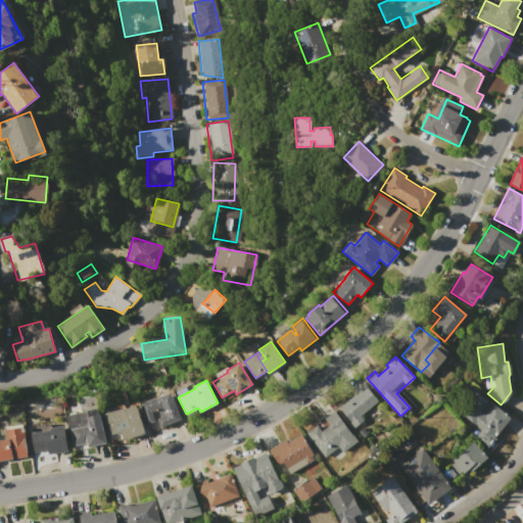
[(339,408),(355,393),(353,391),(364,382),(379,400),(361,416),(364,420),(355,427),(339,408)]
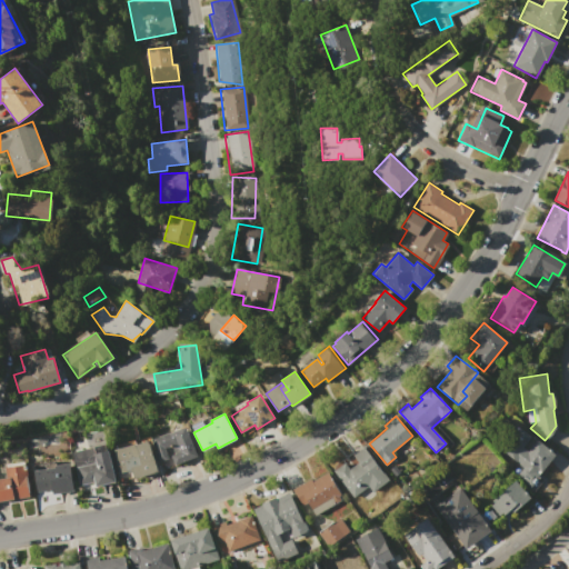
[(151,439),(186,427),(197,456),(175,463),(171,456),(160,460),(151,439)]
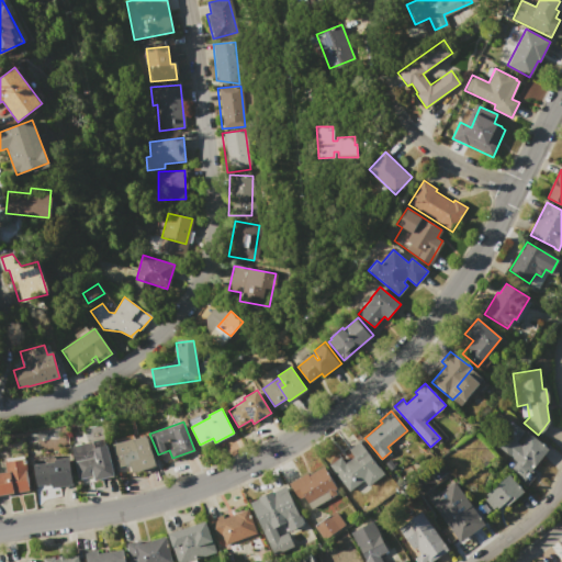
[(527,483),(510,469),(517,462),(498,447),(517,425),(524,430),(516,439),(521,444),(530,433),(549,449),(531,469),(536,472),(527,483)]
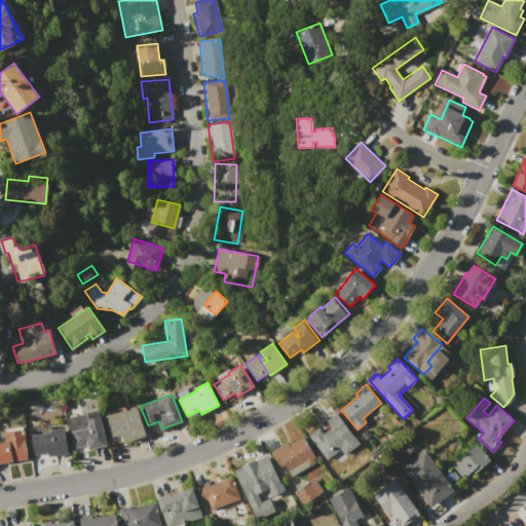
[(105,417),(137,408),(145,436),(122,442),(120,436),(111,438),(105,417)]
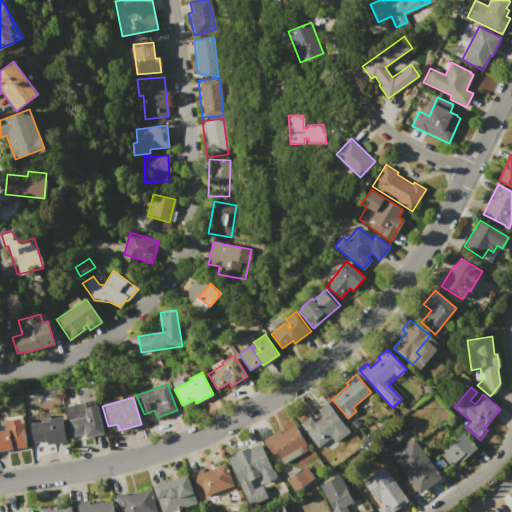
[(64,407),(96,400),(103,433),(86,437),(85,433),(71,436),(64,407)]
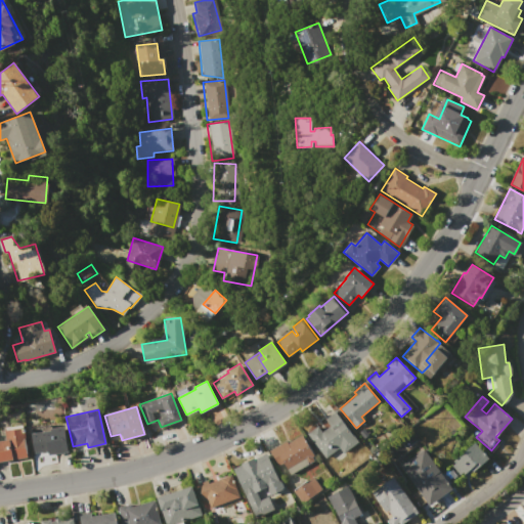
[(307,434),(317,426),(322,432),(331,426),(324,419),(336,410),(343,420),(341,420),(346,426),(347,425),(359,441),(344,453),(339,448),(325,459),(307,434)]
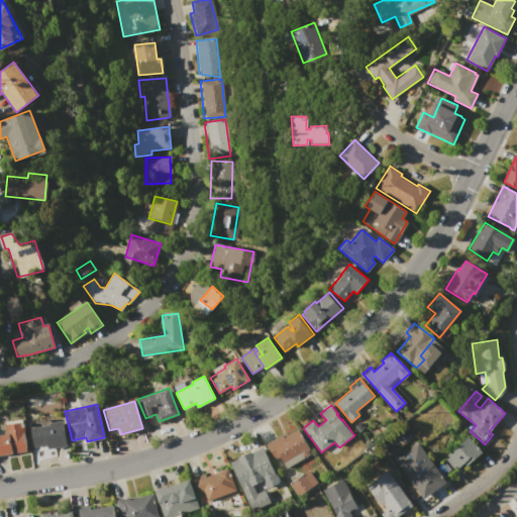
[(30,428),(49,425),(49,423),(63,420),(68,445),(47,449),(47,444),(34,446),(30,428)]
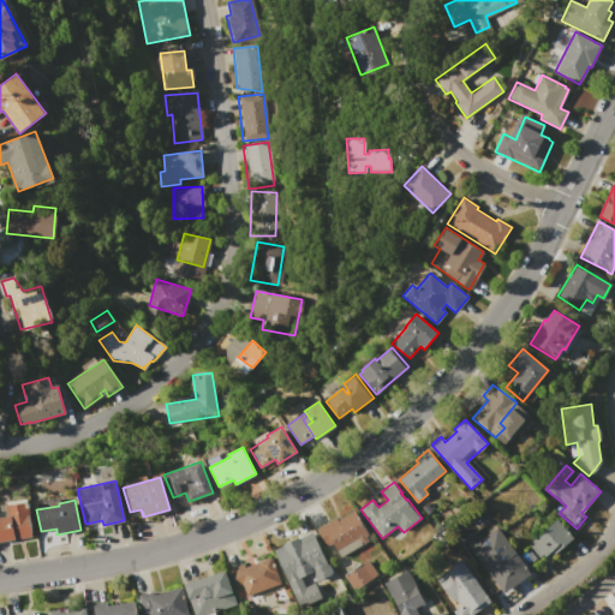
[(0,543),(0,518),(7,517),(5,506),(28,502),(30,515),(28,515),(31,537),(0,543)]
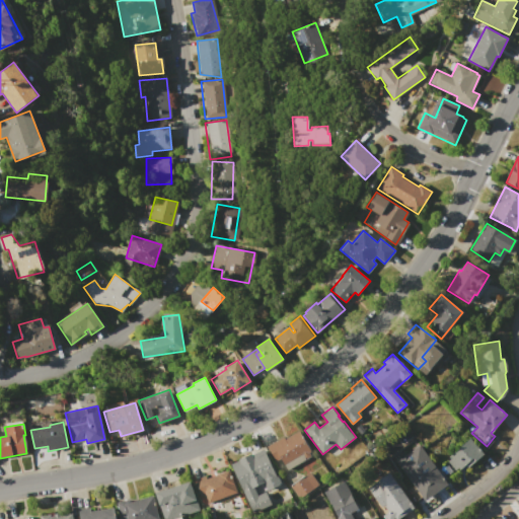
[(267,446),(283,437),(285,439),(299,431),(311,451),(309,453),(311,456),(306,459),(306,458),(287,469),(280,458),(276,461),(267,446)]
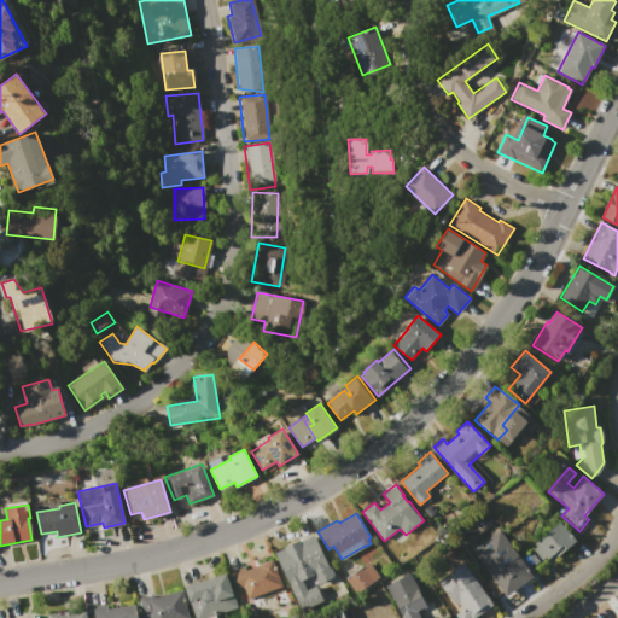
[(534,549),(536,546),(534,544),(560,522),(576,540),(558,557),(554,553),(544,561),(534,549)]
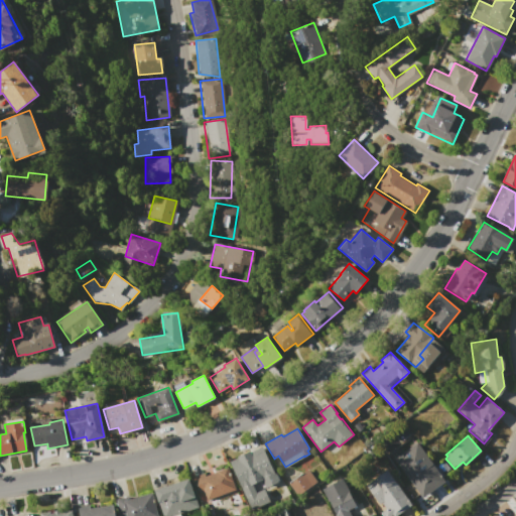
[(228,461),(263,444),(280,482),(264,489),(269,500),(250,508),(228,461)]
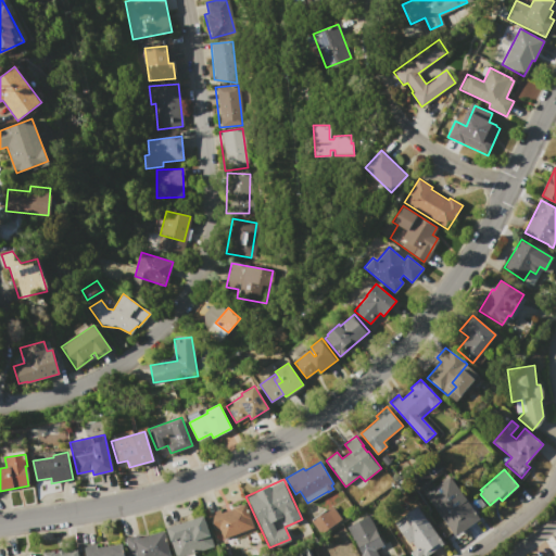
[(441,517),(468,498),(481,517),(454,534),(452,532),(447,535),(439,521),(442,519),(441,517)]
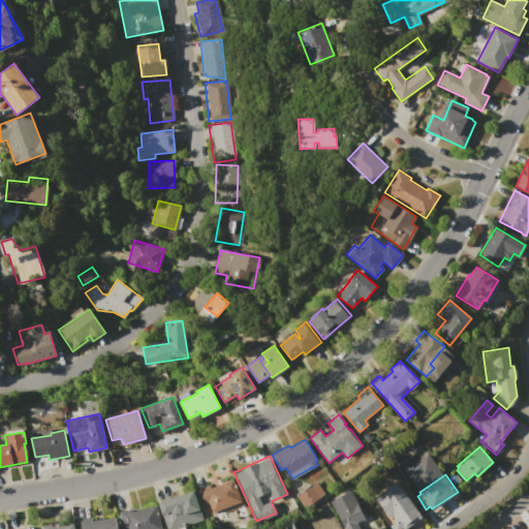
[(196,490),(210,486),(211,488),(235,479),(242,502),(206,515),(196,490)]
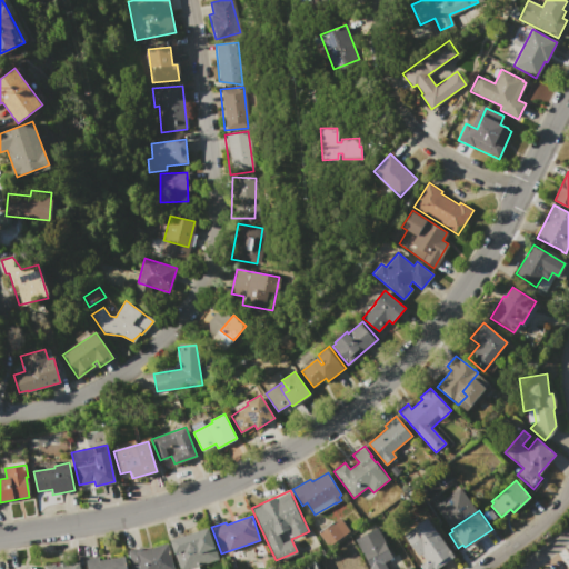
[(318,532),(340,517),(349,530),(327,546),(318,532)]
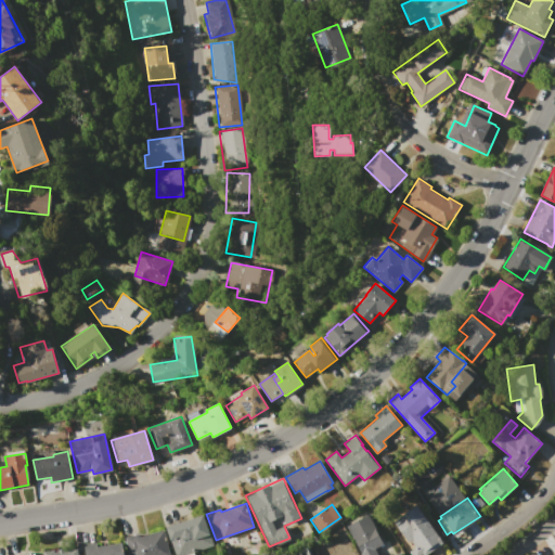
[(415,505),(441,543),(424,554),(412,554),(410,551),(413,549),(394,521),(415,505)]
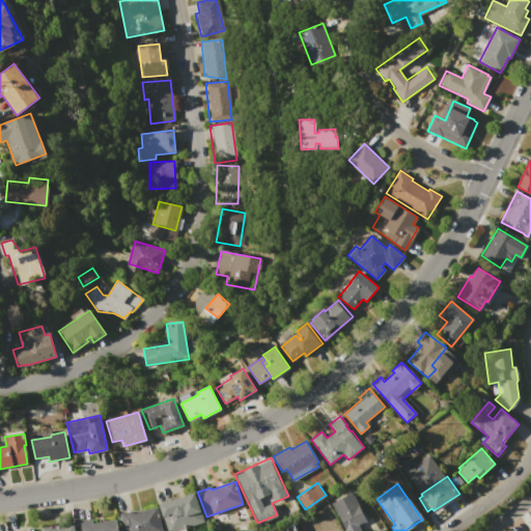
[(343,530),(330,504),(354,492),(367,520),(358,525),(361,530),(378,530),(382,529),(383,530),(343,530)]
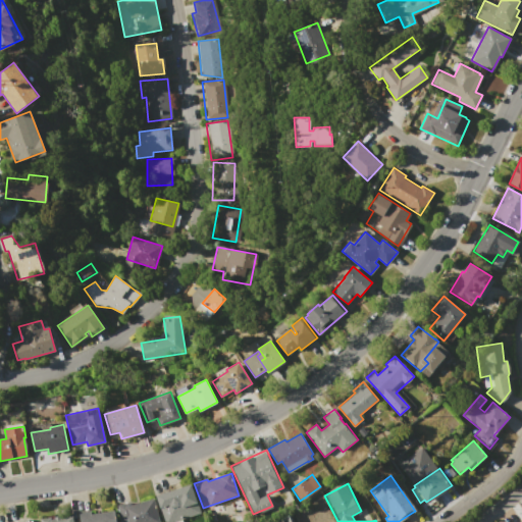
[(165,521),(157,494),(191,484),(200,514),(172,521),(165,521)]
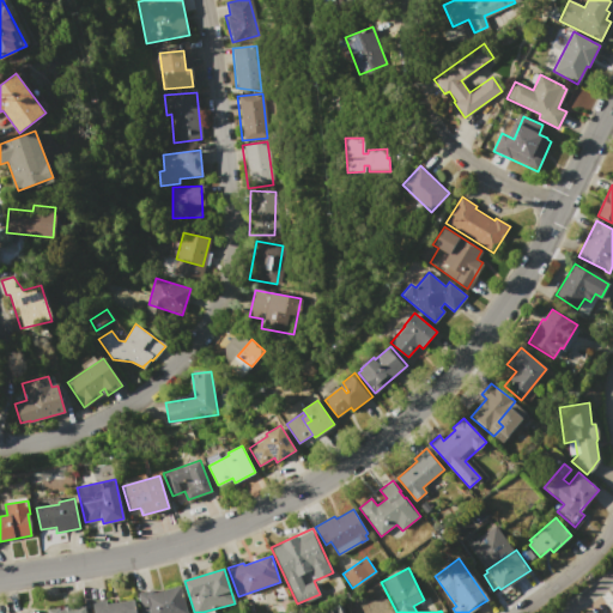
[(141,612),(137,595),(155,590),(155,593),(181,586),(188,612),(141,612)]
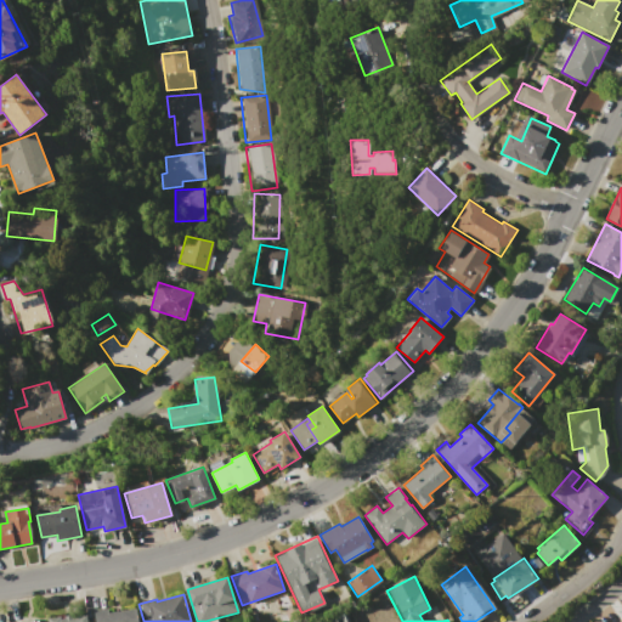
[(94,621),(92,611),(108,609),(108,612),(137,609),(139,621),(94,621)]
